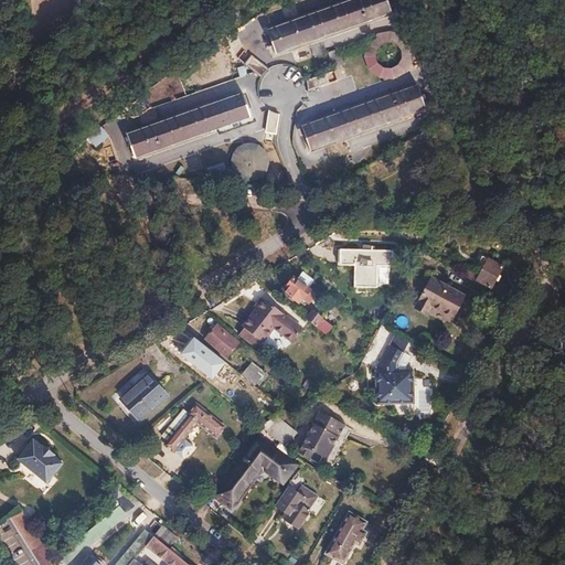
[(386,0),(347,0),(267,28),(275,52),(391,12),(386,0)]
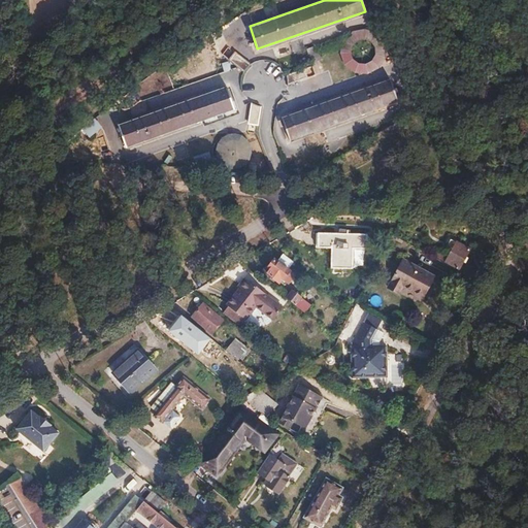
[(234,53),(228,59),(241,71),(248,64),(234,53)]
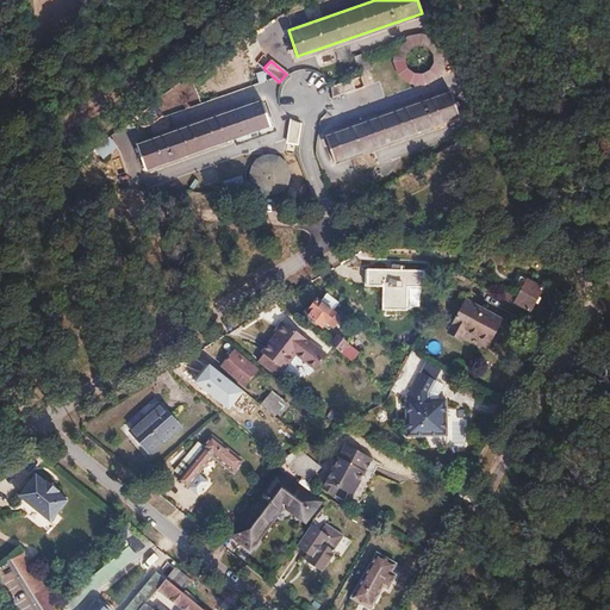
[(346,80),(325,87),(329,97),(349,89),(346,80)]
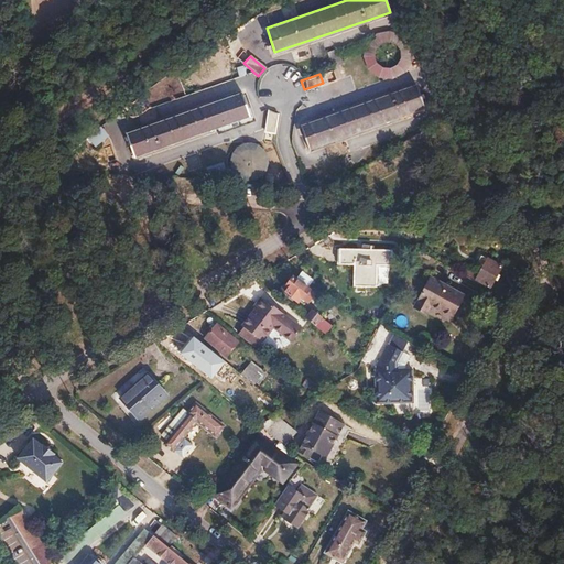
[(415,84),(300,126),(307,150),(424,108),(415,84)]
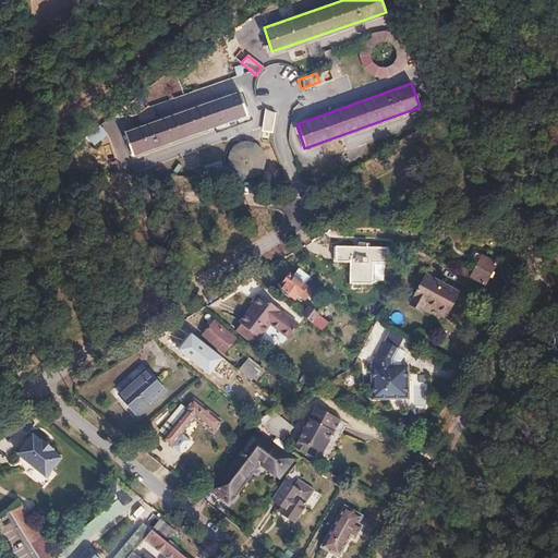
[(242,88),(124,131),(133,155),(251,113),(242,88)]
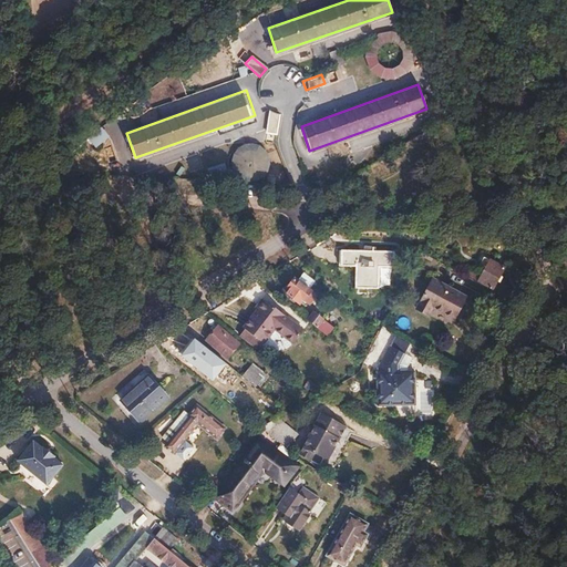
[(270,112),(266,132),(276,134),(280,114),(270,112)]
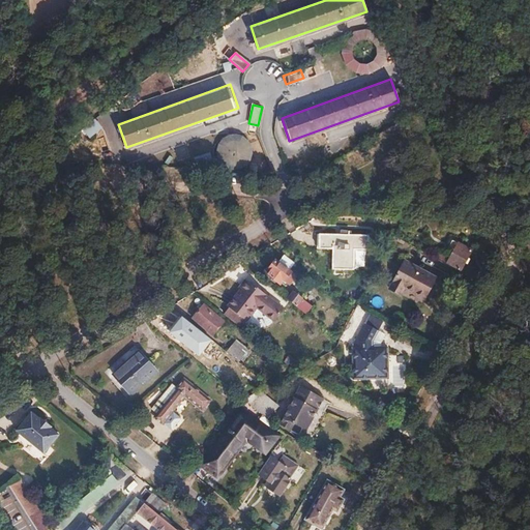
[(80,127),(88,138),(101,127),(93,117),(80,127)]
